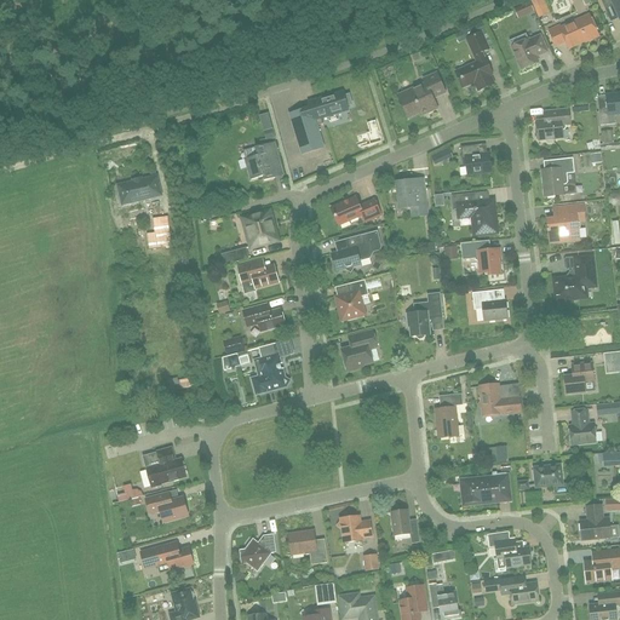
[(619,0),(601,0),(606,9),(613,5),(619,19),(619,0)]
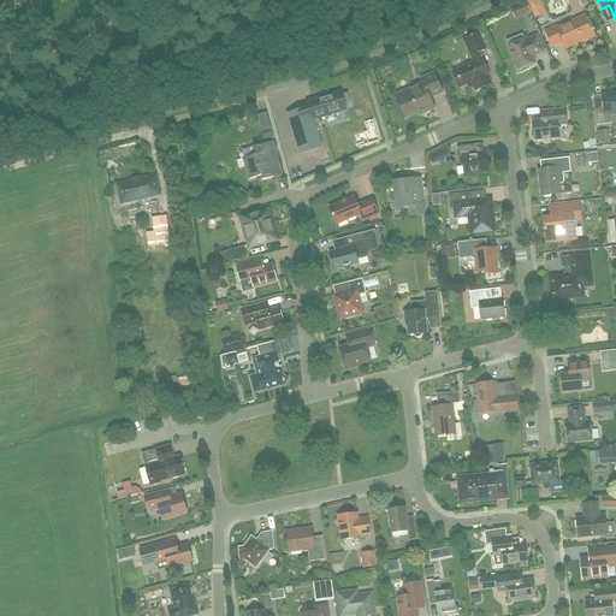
[(543,5),(537,7),(542,18),(548,17),(543,5)]
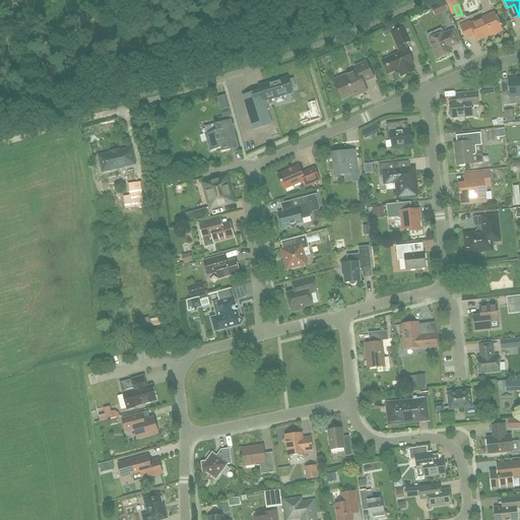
[(502,30),(497,17),(490,20),(488,16),(486,15),(480,18),(479,20),(470,24),(469,21),(460,25),(466,39),(474,35),(477,40),(491,34),(492,36),(502,30)]
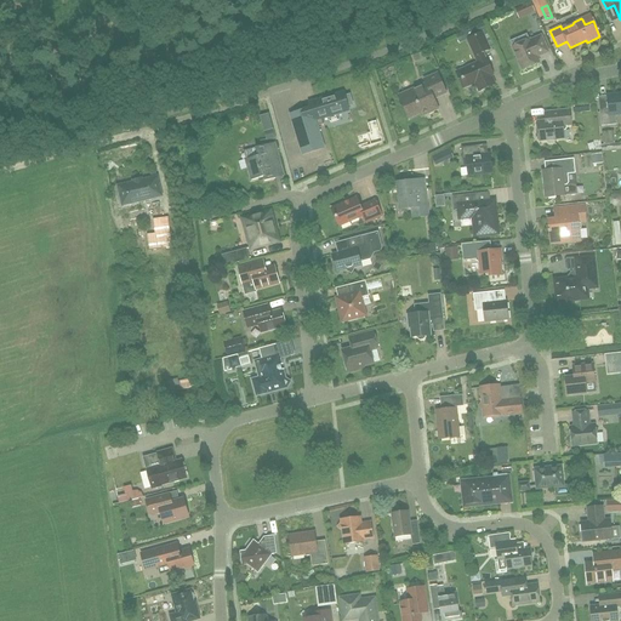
[(460,43),(468,39),(476,56),(479,62),(457,73),(465,89),(471,85),(471,84),(476,83),(479,91),(495,84),(488,67),(489,66),(486,60),(485,60),(482,52),(490,50),(483,33),(488,30),(484,23),(456,35),(460,43)]
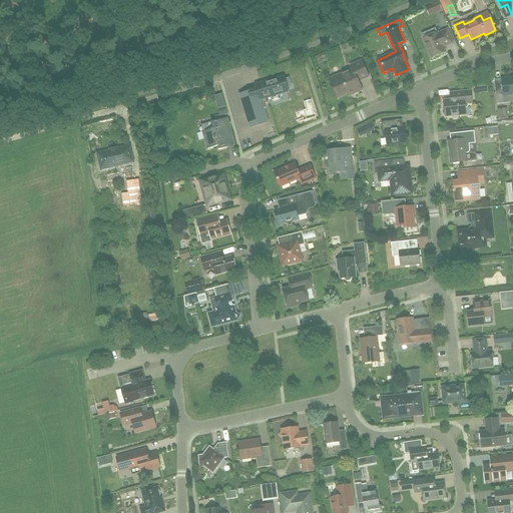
[(444,46),(453,43),(447,30),(438,34),(438,33),(424,39),(432,57),(445,51),(444,46)]
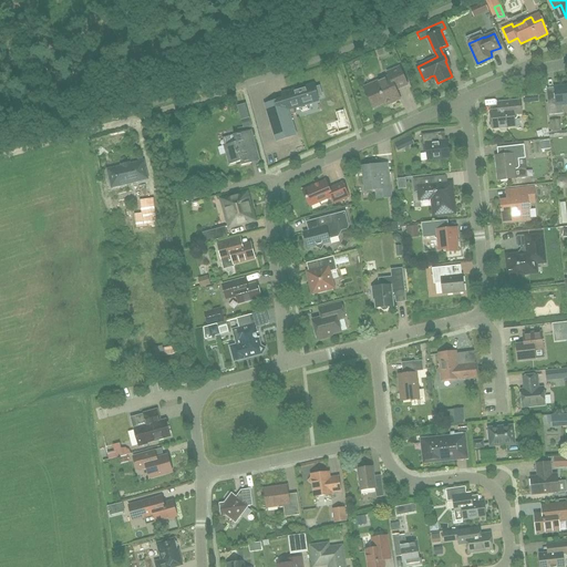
[(388,72),(389,76),(364,88),(374,109),(391,101),(392,103),(400,100),(397,91),(408,85),(400,66),(388,72)]
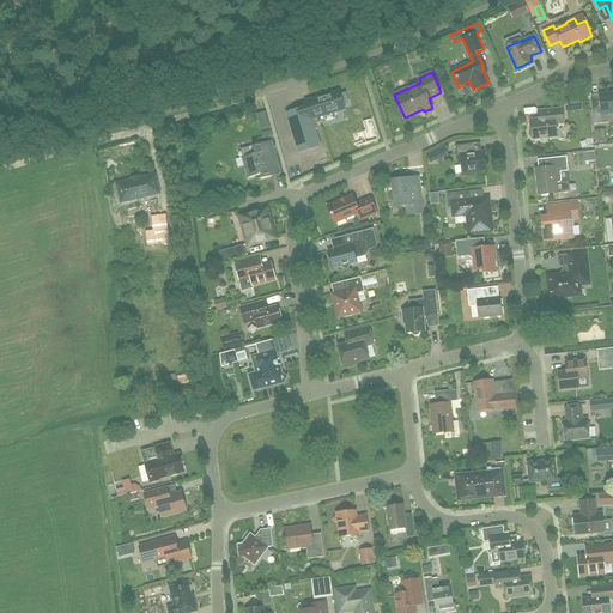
[(340,95),(339,92),(313,101),(314,104),(286,113),(299,153),(320,146),(314,125),(320,122),(317,116),(344,108),(344,105),(350,104),(346,92),(340,95)]
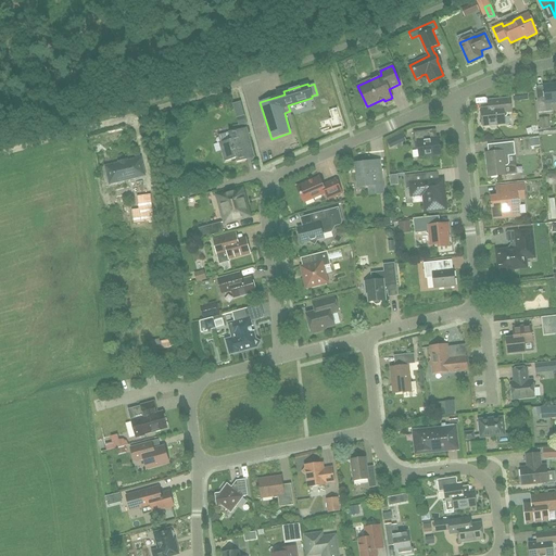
[(555,84),(544,86),(545,97),(536,98),(539,113),(552,112),(552,103),(555,102),(555,84)]
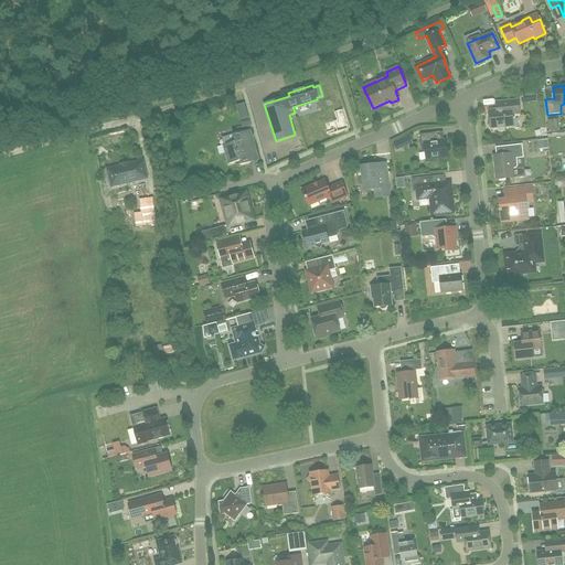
[(504,131),(508,126),(513,126),(512,119),(514,118),(516,117),(515,110),(520,110),(519,100),(500,103),(500,108),(499,110),(490,112),(491,128),(496,127),(499,131),(504,131)]
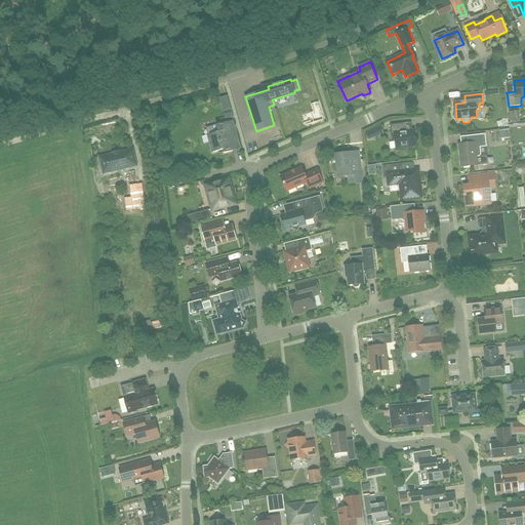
[(218,132),(208,134),(202,136),(204,144),(210,143),(212,153),(223,150),(224,153),(240,149),(232,120),(216,125),(218,132)]
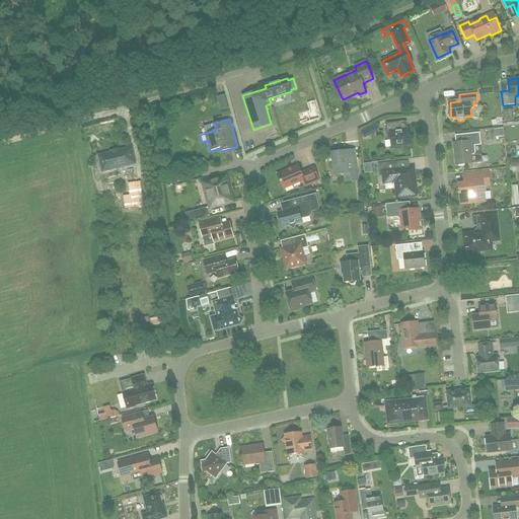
[(400,128),(399,122),(386,124),(387,139),(389,140),(391,140),(391,147),(412,145),(410,128),(400,129),(400,128)]
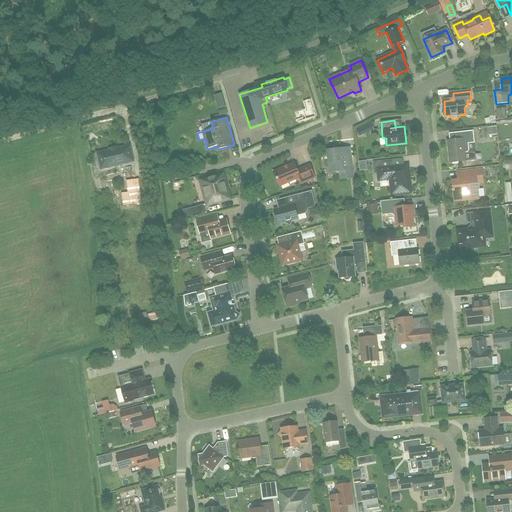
[(469,151),(468,144),(475,143),(473,131),(459,132),(460,139),(448,141),(450,163),(466,161),(465,153),(467,153),(469,151)]
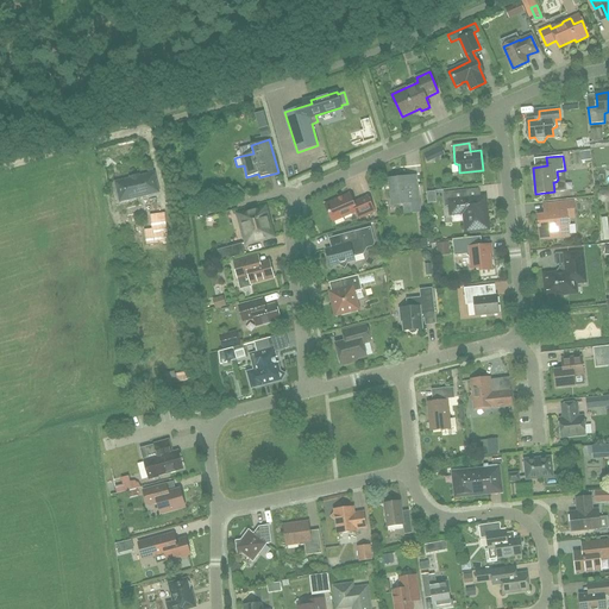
[(120,194),(159,182),(154,165),(142,169),(140,167),(115,175),(120,194)]
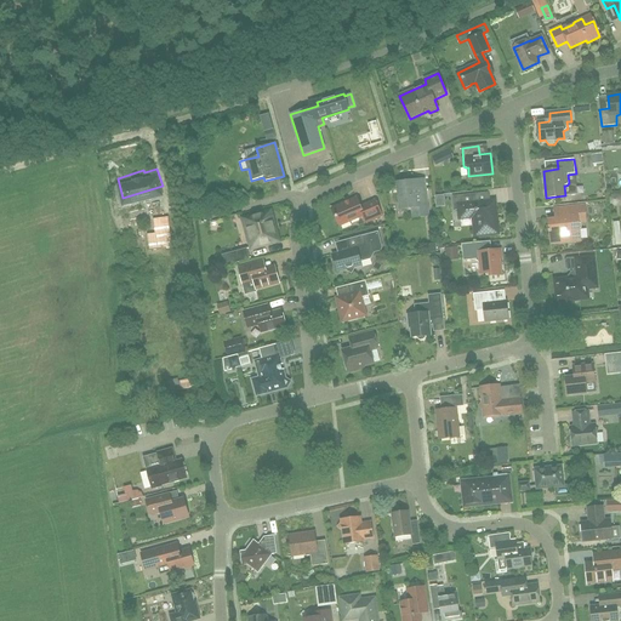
[(399,183),(402,208),(414,206),(415,216),(427,215),(423,181),(399,183)]
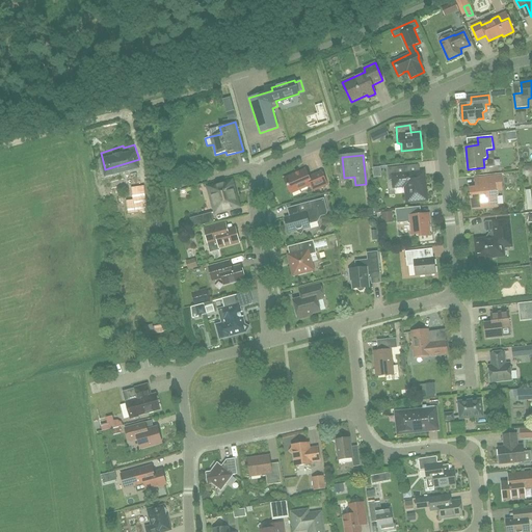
[(409,202),(425,200),(426,198),(424,175),(422,173),(409,175),(408,166),(388,168),(390,181),(394,180),(394,187),(405,186),(407,201),(409,202)]
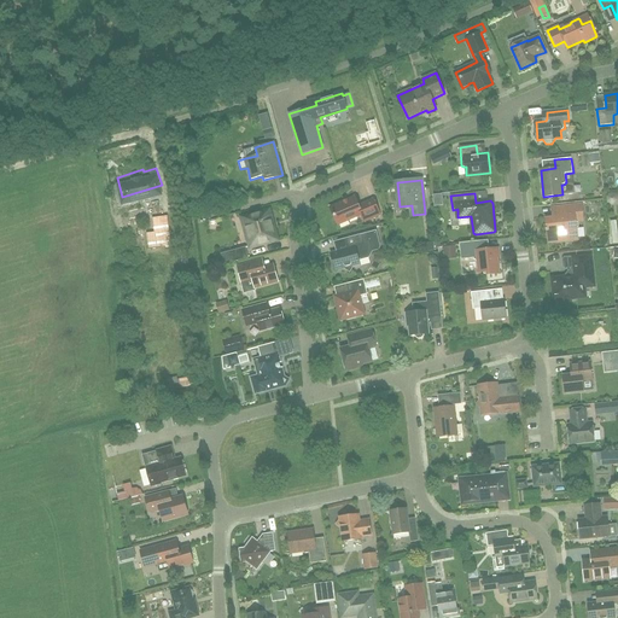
[(330,207),(338,226),(362,215),(365,222),(380,215),(373,199),(359,205),(355,196),(330,207)]
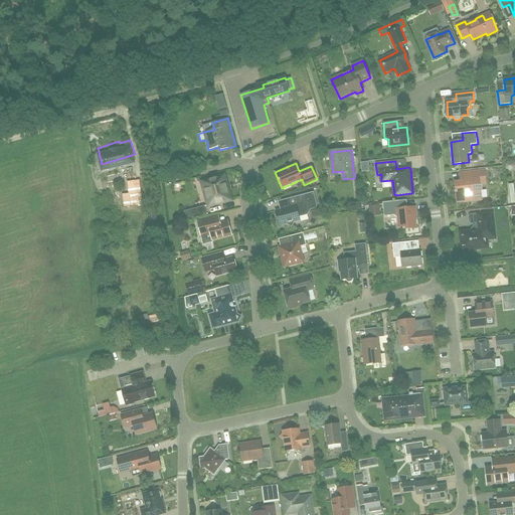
[(475,200),(482,199),(480,185),(486,184),(485,170),(469,172),(470,180),(469,181),(455,182),(457,199),(458,199),(460,202),(464,201),(465,199),(474,198),(475,200)]
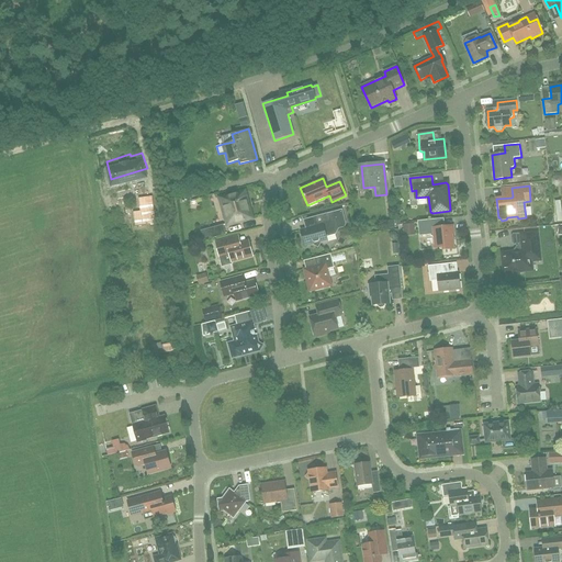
[(245,192),(221,199),(227,225),(251,218),(245,192)]
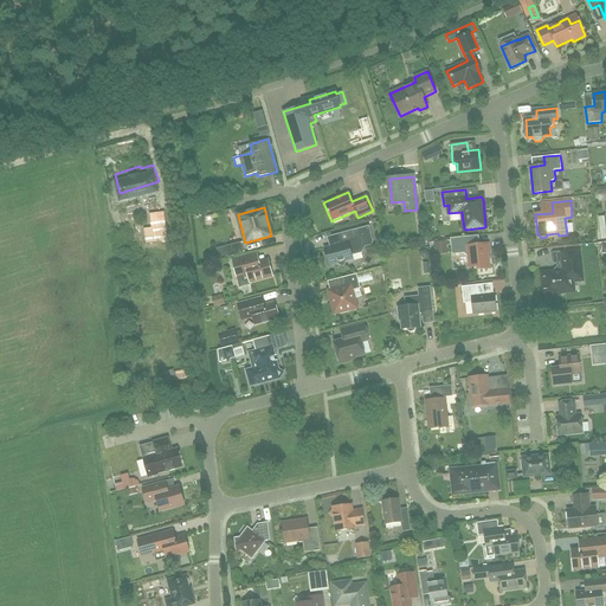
[(147,244),(168,240),(165,212),(150,214),(152,229),(144,230),(147,244)]
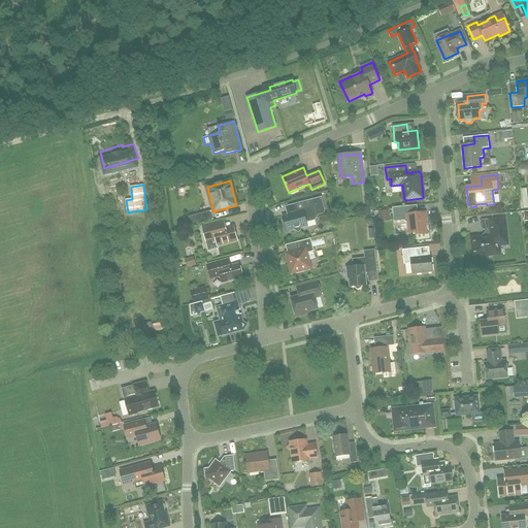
[(287,232),(294,230),(299,232),(302,228),(307,226),(307,223),(308,221),(309,221),(315,220),(318,213),(323,212),(325,209),(322,197),(295,204),(297,212),(283,216),(287,232)]
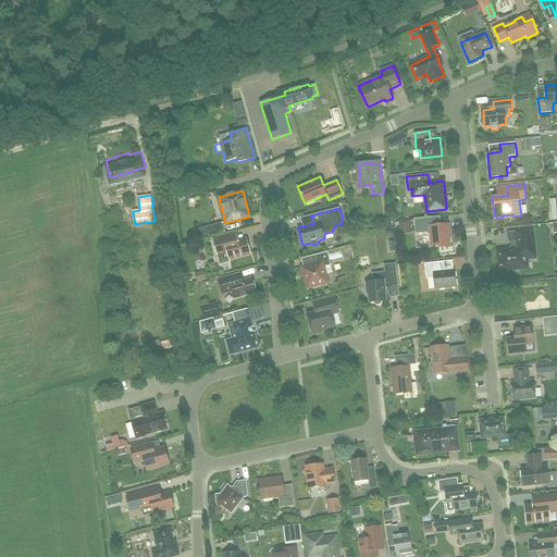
[(449,224),(430,226),(430,218),(415,219),(416,234),(428,233),(431,236),(432,246),(440,245),(440,248),(449,246),(448,233),(450,232),(449,224)]
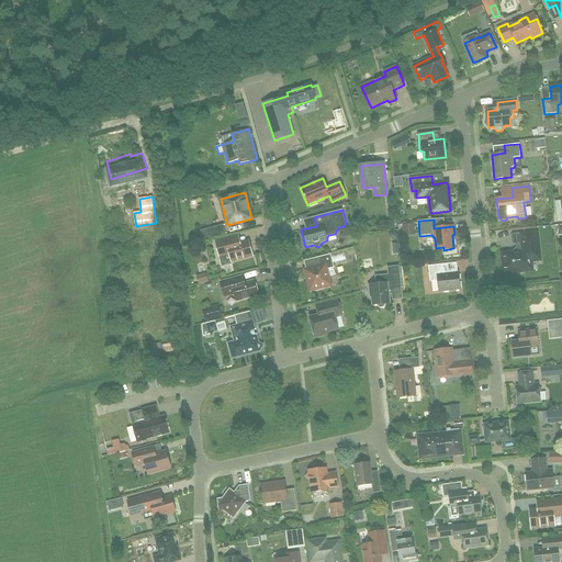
[(226,235),(223,225),(201,231),(203,240),(226,235)]
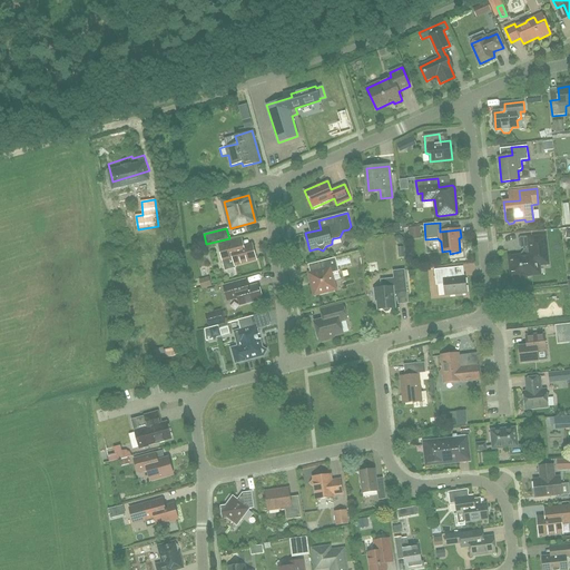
[(546,236),(529,238),(530,246),(528,247),(526,251),(526,252),(523,256),(510,257),(512,276),(539,274),(538,265),(548,264),(546,236)]
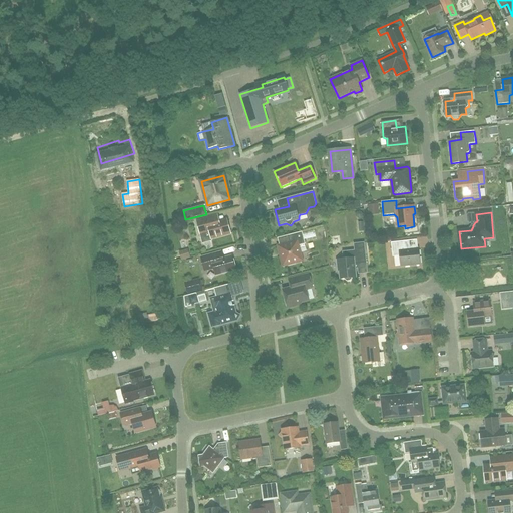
[(219,222),(217,215),(196,221),(200,234),(209,232),(211,238),(230,233),(227,220),(219,222)]
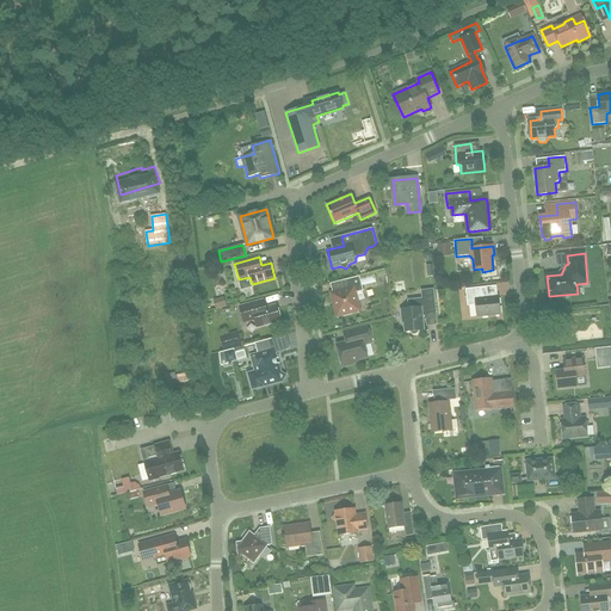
[(364,284),(378,281),(377,272),(362,277),(364,284)]
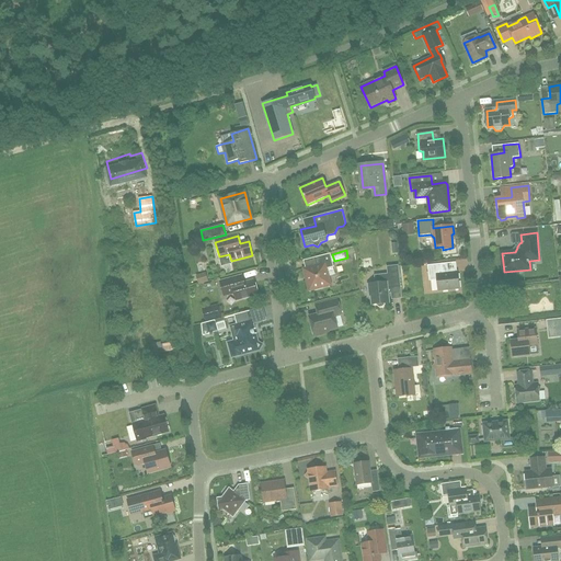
[(308,277),(311,290),(331,285),(327,268),(334,267),(330,253),(316,258),(318,265),(304,270),(306,277),(308,277)]
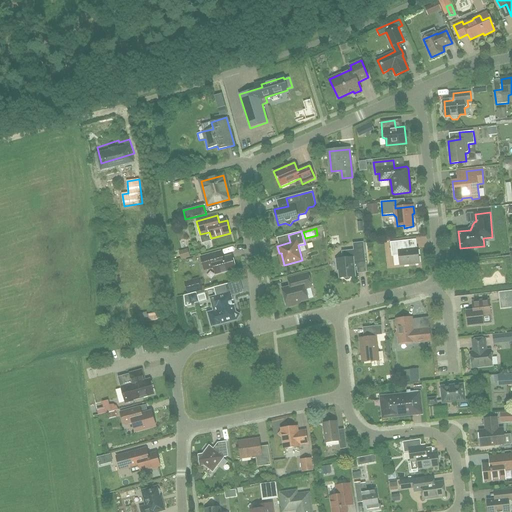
[(403,241),(391,242),(392,256),(399,255),(400,265),(419,263),(418,248),(404,250),(403,241)]
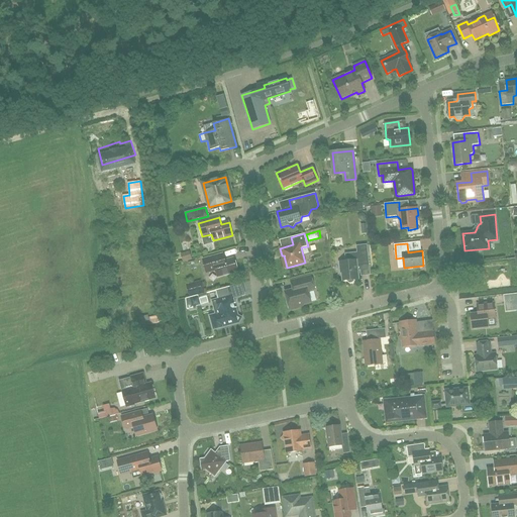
[(369,265),(367,245),(357,246),(357,252),(345,254),(346,262),(339,263),(340,273),(342,273),(343,281),(358,279),(357,266),(369,265)]
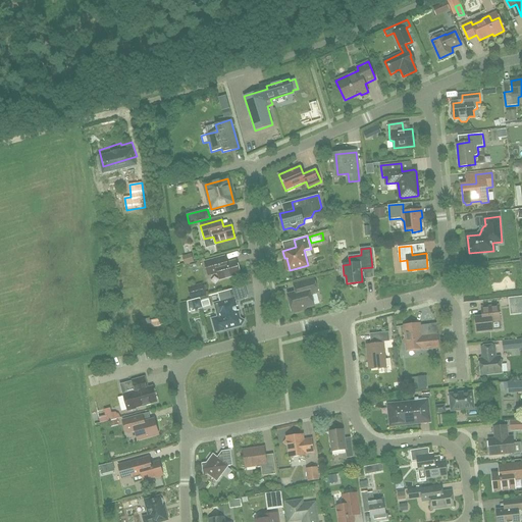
[(194,261),(192,254),(183,257),(186,264),(194,261)]
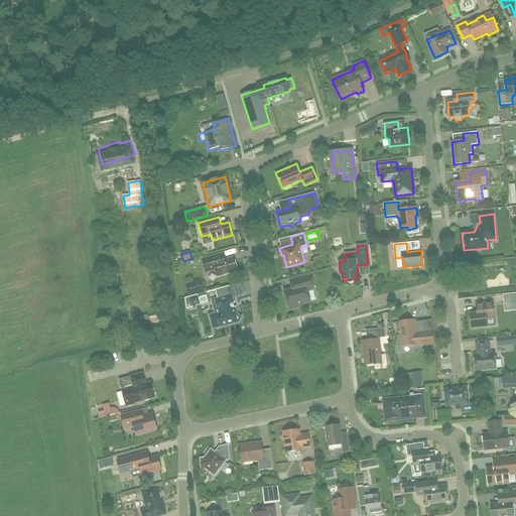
[(203,259),(207,272),(216,270),(218,276),(237,271),(233,258),(225,260),(223,253),(203,259)]
